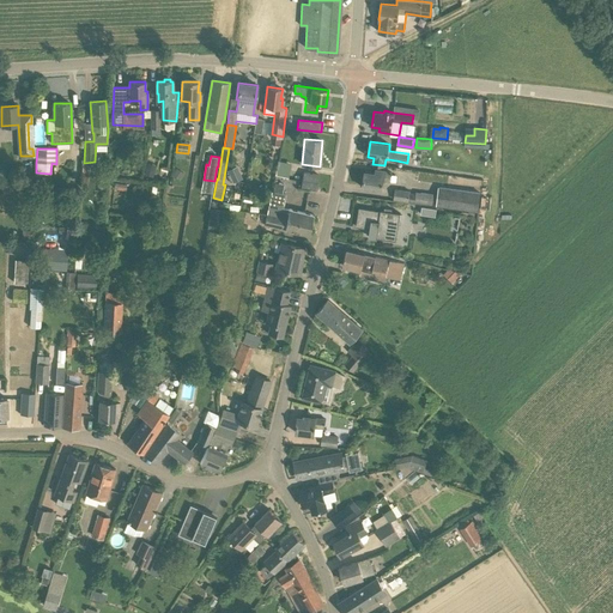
[(279,161),(278,175),(290,176),(291,162),(279,161)]
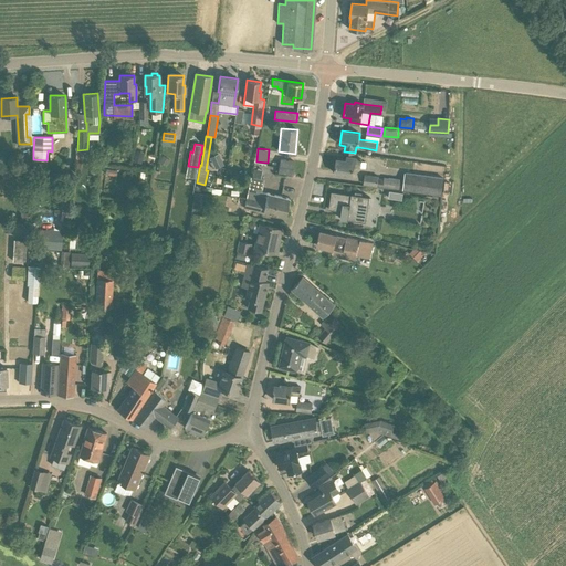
[(136,153),(133,160),(142,163),(144,155),(136,153)]
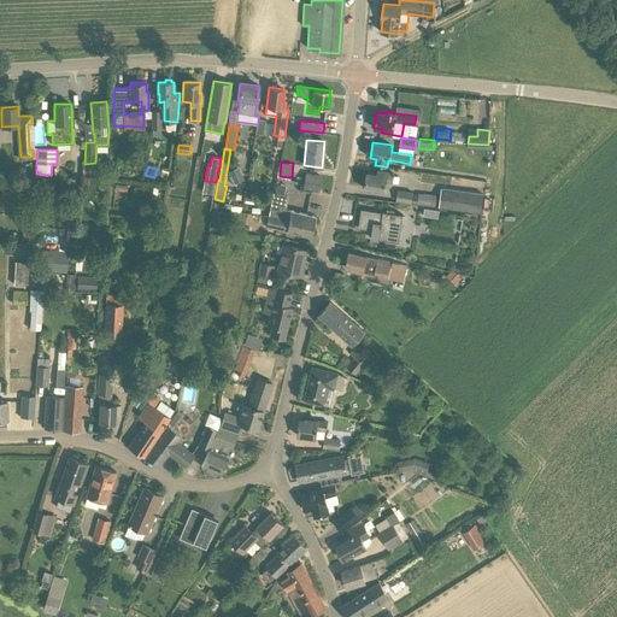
[(239,166),(229,171),(234,184),(245,180),(239,166)]
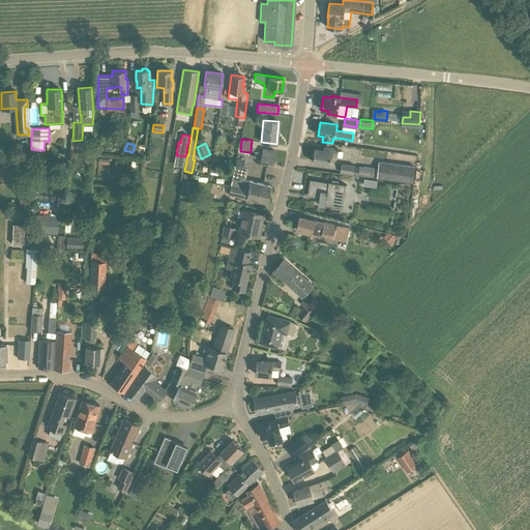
[(148,151),(155,155),(159,149),(152,145),(148,151)]
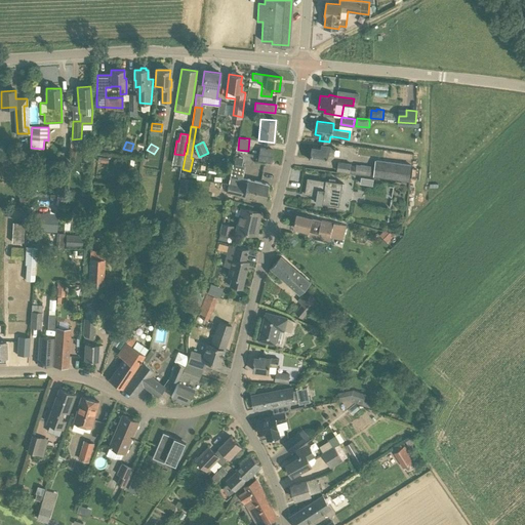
[(335,148),(329,147),(322,145),(321,148),(313,147),(311,160),(327,163),(328,155),(333,156),(335,148)]
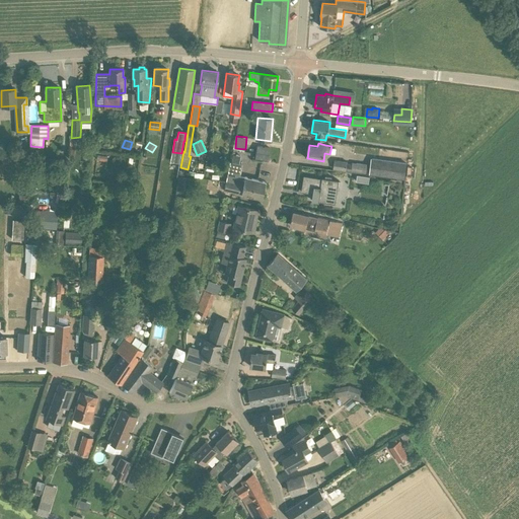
[(269,147),(257,146),(254,158),(268,160),(269,147)]
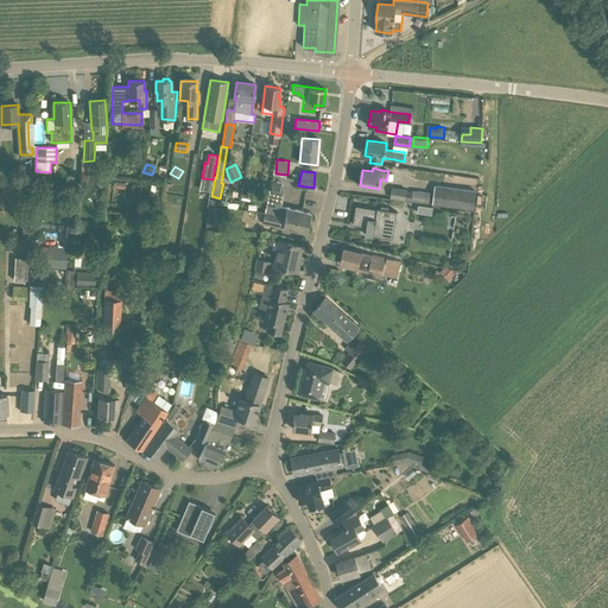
[(475,191),(436,187),(435,195),(393,188),(391,197),(434,202),(434,203),(474,208),(475,191)]
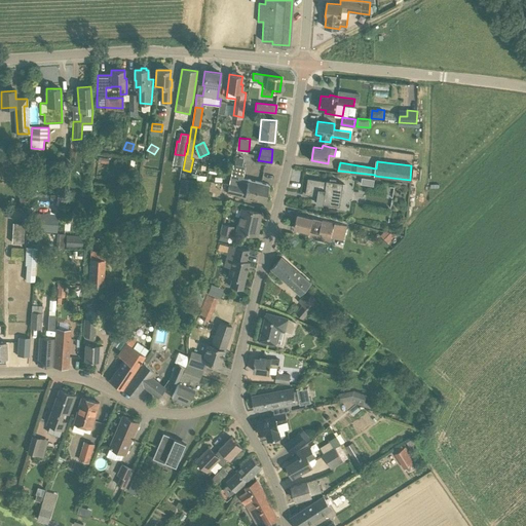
[(268,184),(249,179),(249,180),(242,179),(246,165),(233,163),(227,192),(264,201),(268,184)]
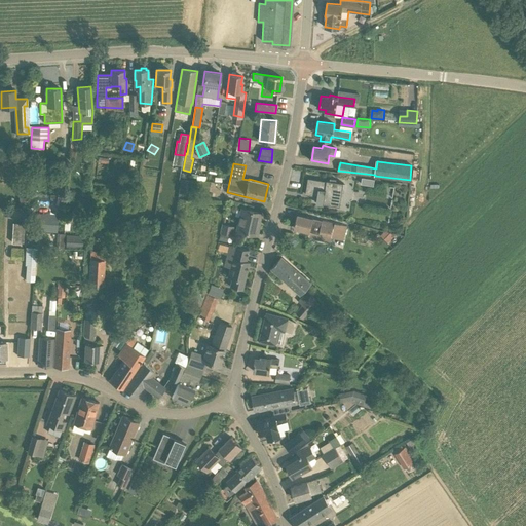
[(135,167),(125,166),(124,177),(133,179),(135,167)]
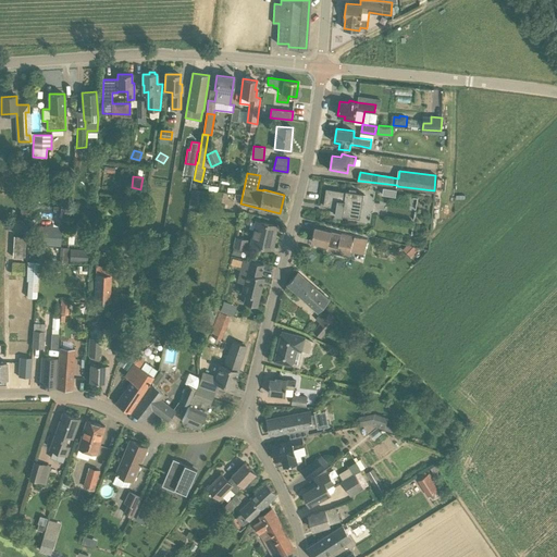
[(397,189),(383,187),(382,194),(396,196),(397,189)]
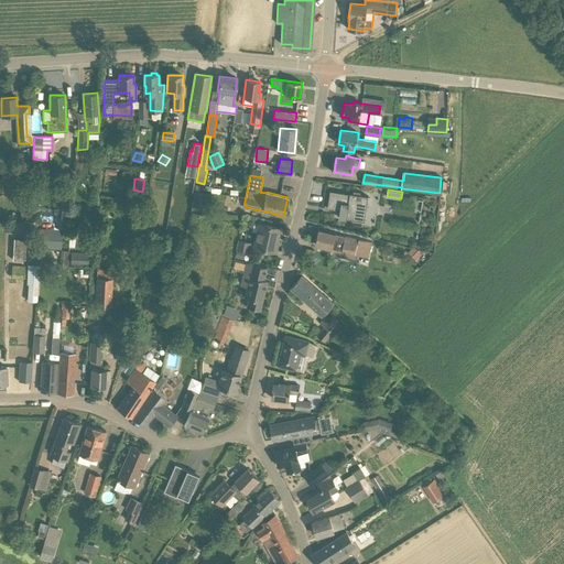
[(366,210),(368,196),(360,195),(360,192),(354,191),(354,194),(350,193),(350,194),(331,191),(327,208),(340,210),(339,218),(347,219),(347,218),(359,220),(360,209),(366,210)]
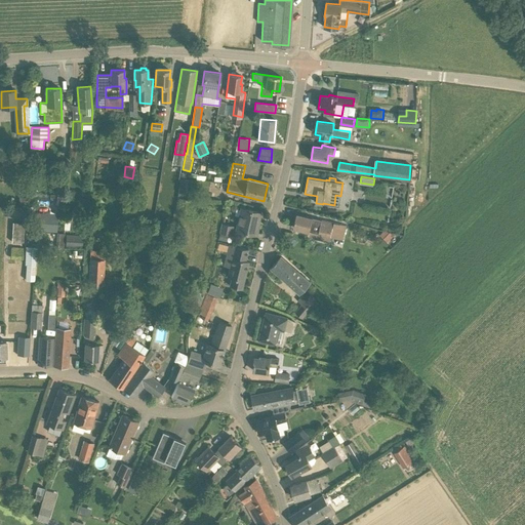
[(257,226),(256,226),(259,212),(241,207),(236,230),(256,234),(257,226)]
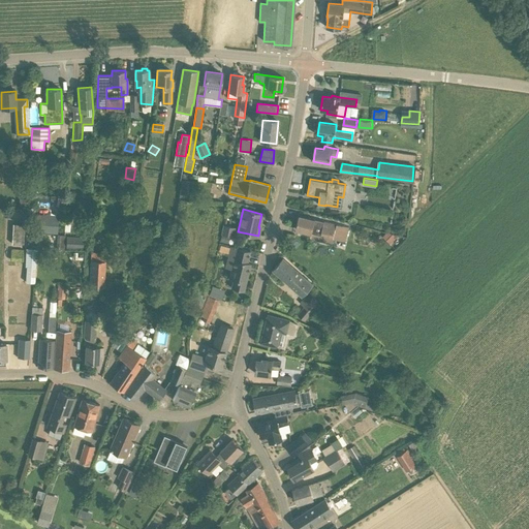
[(34,214),(33,231),(57,232),(58,215),(34,214)]
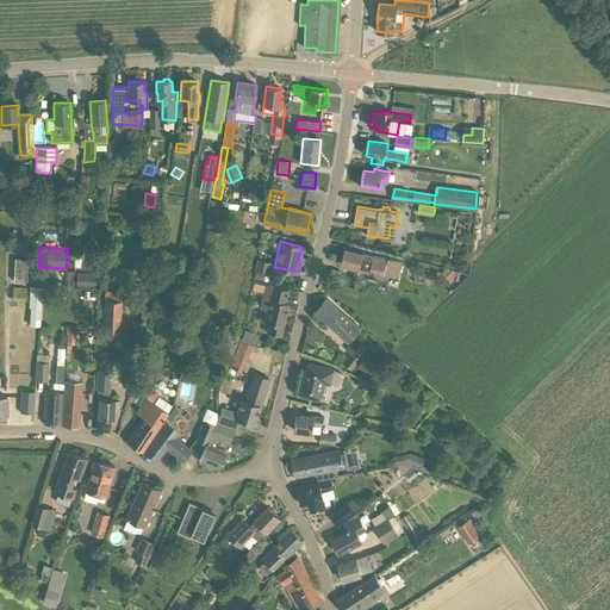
[(403,262),(388,259),(344,248),(341,265),(360,268),(358,275),(383,281),(384,275),(399,279),(403,262)]
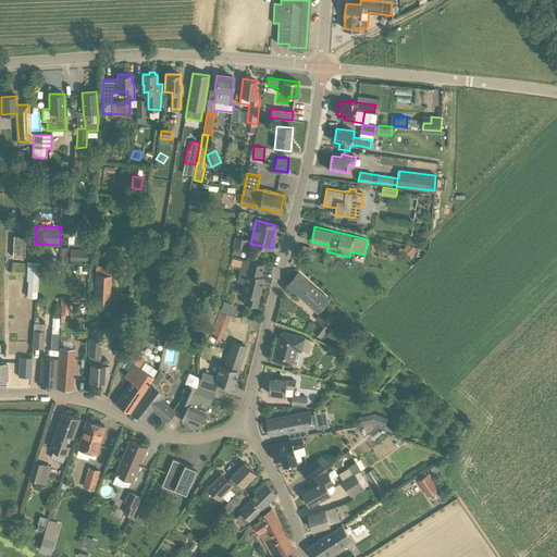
[(26,236),(14,235),(13,257),(25,257),(26,236)]
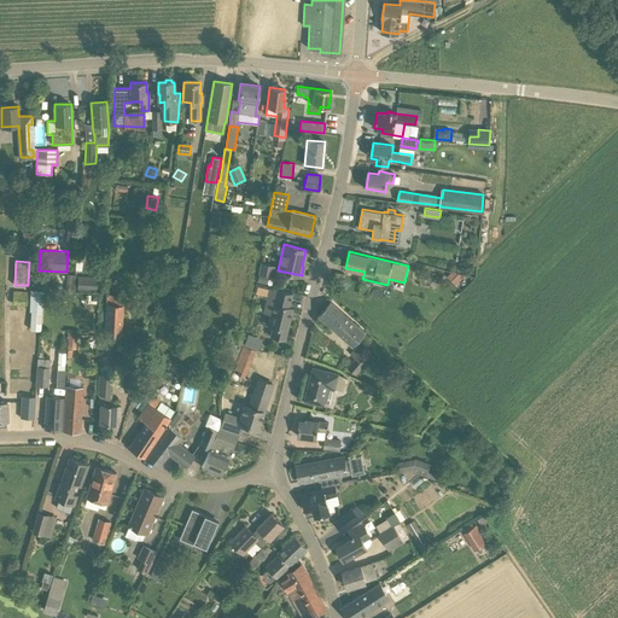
[(274,267),(261,263),(258,273),(272,277),(274,267)]
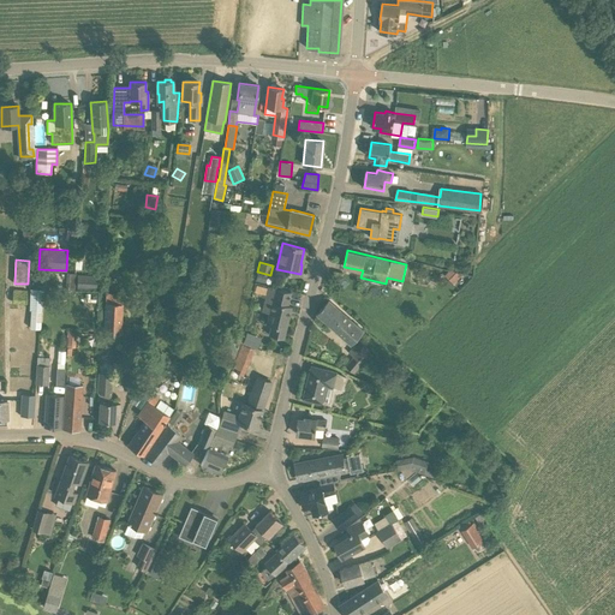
[(446,275),(454,284),(463,275),(461,274),(449,270),(446,275)]
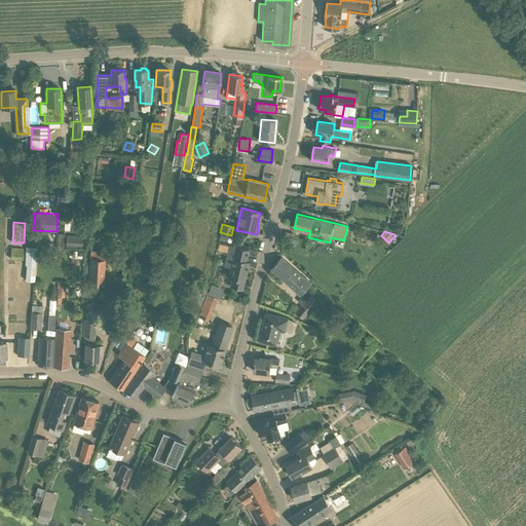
[(228,234),(220,233),(219,239),(227,241),(228,234)]
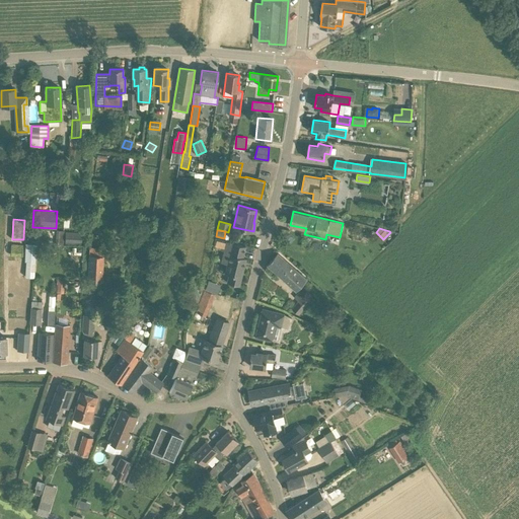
[(82,233),(65,232),(64,243),(82,244),(82,233)]
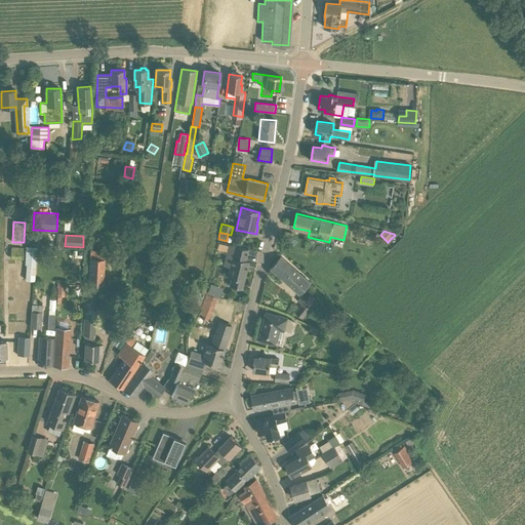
[(24,244),(12,243),(11,259),(23,259),(24,244)]
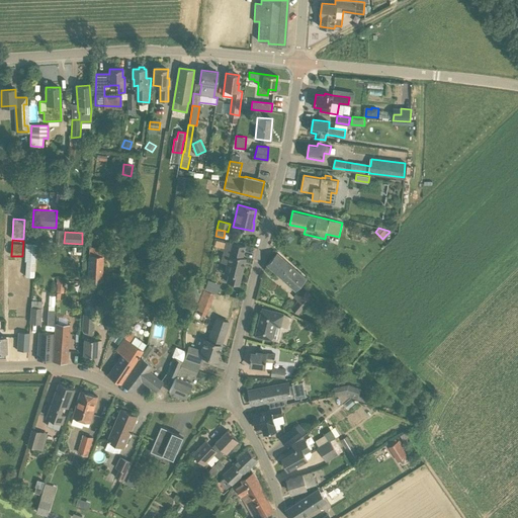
[(225,240),(220,262),(226,264),(224,271),(230,273),(227,281),(228,281),(238,284),(245,257),(241,256),(244,245),(235,243),(225,240)]
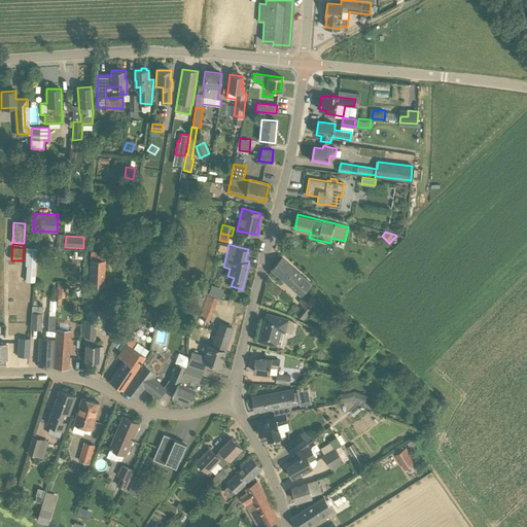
[(37,254),(43,255),(43,249),(27,248),(25,266),(27,266),(26,281),(35,282),(37,254)]
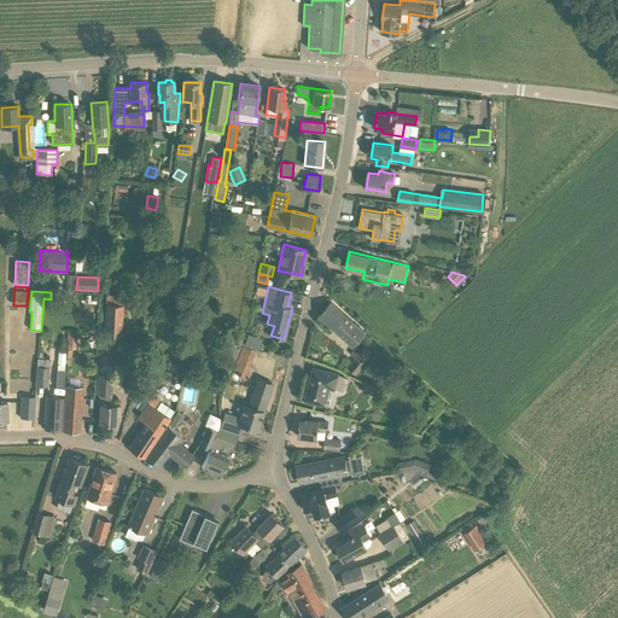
[(123,295),(108,295),(105,336),(122,336),(123,295)]
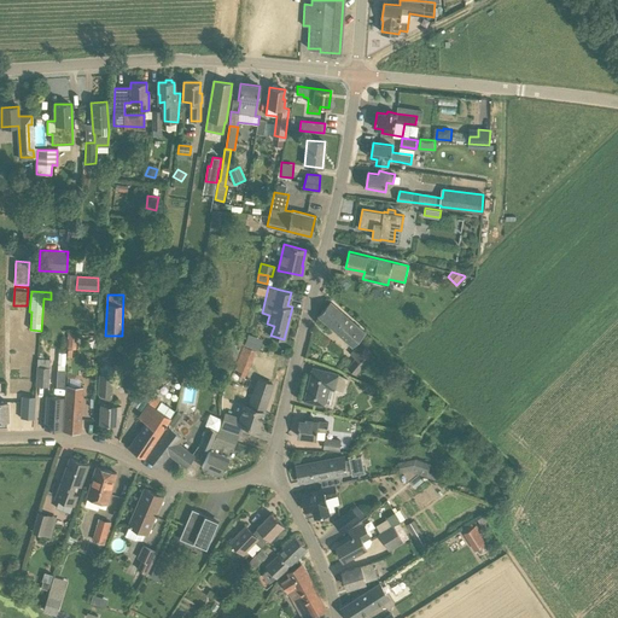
[(331,302),(319,315),(354,345),(366,332),(331,302)]
